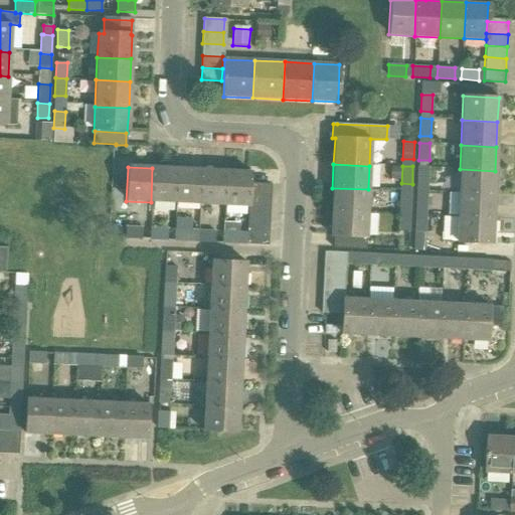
[(427,185),(428,168),(418,167),(417,184),(427,185)]
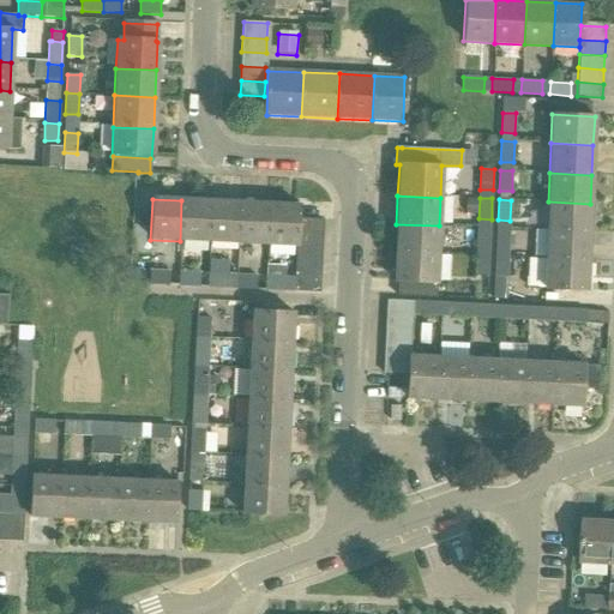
[(180,241),(209,242),(211,202),(181,200),(180,241)]
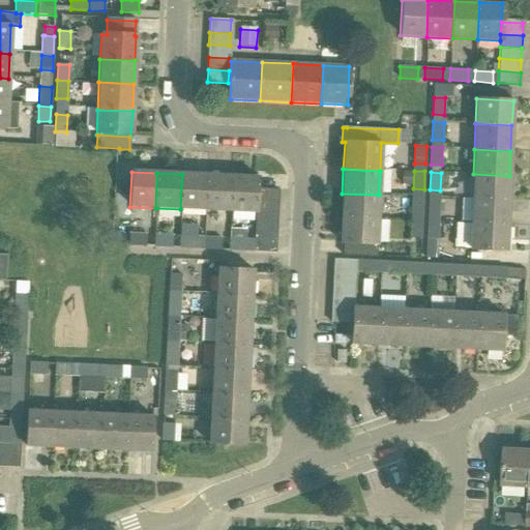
[(180,209),(207,211),(209,176),(182,174),(180,209)]
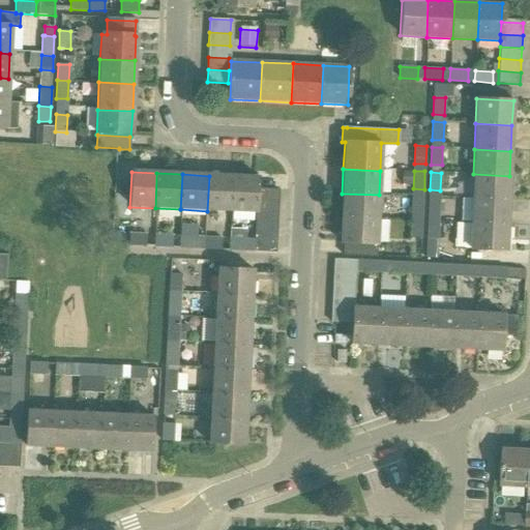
[(508,201),(509,176),(473,174),(472,199),(508,201)]
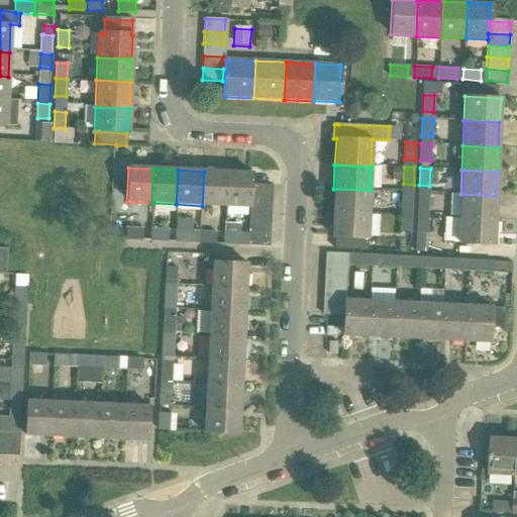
[(204,172),(202,206),(225,207),(227,173),(204,172)]
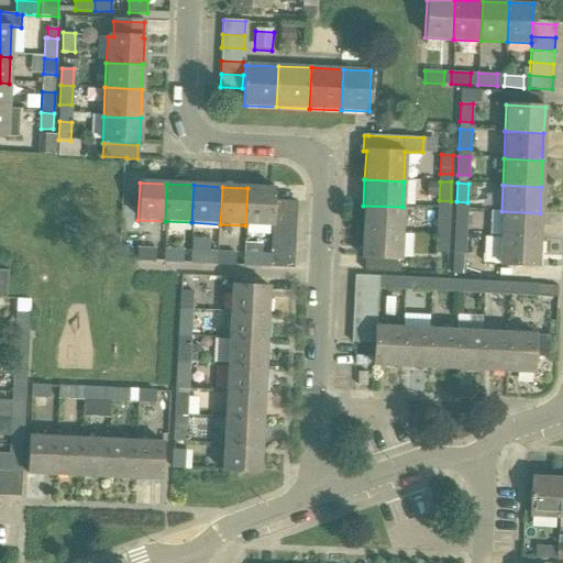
[(271,227),(272,216),(272,202),(273,189),(247,188),(245,225),(271,227)]
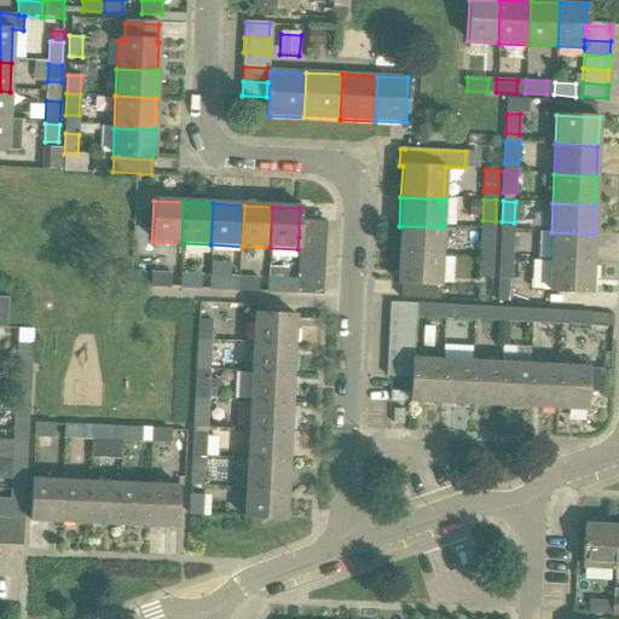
[(299,237),(323,238),(324,224),(300,223),(299,223),(299,237)]
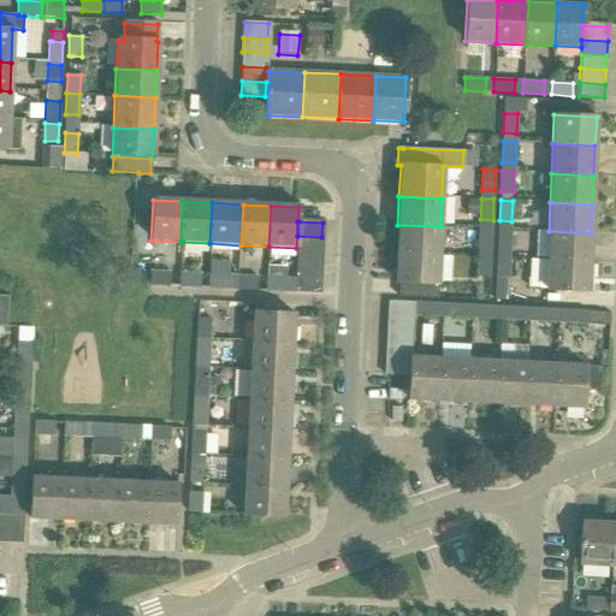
[(396,253),(439,255),(440,226),(397,225),(396,253)]
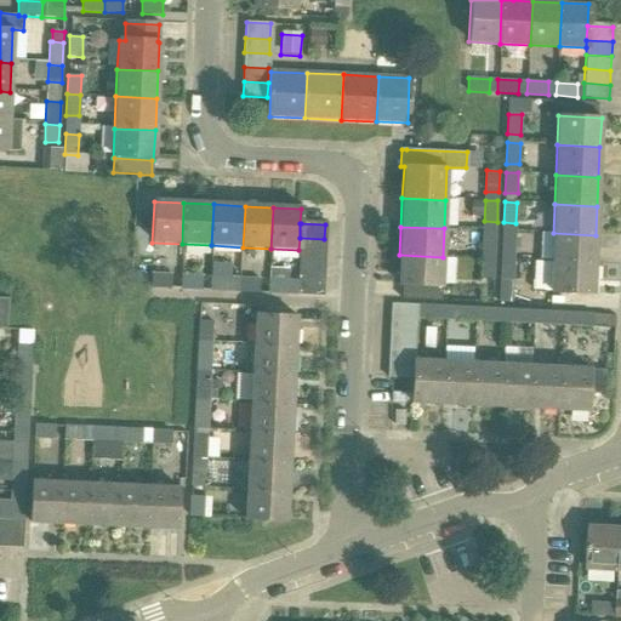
[(483,250),(495,250),(496,229),(484,228),(483,250)]
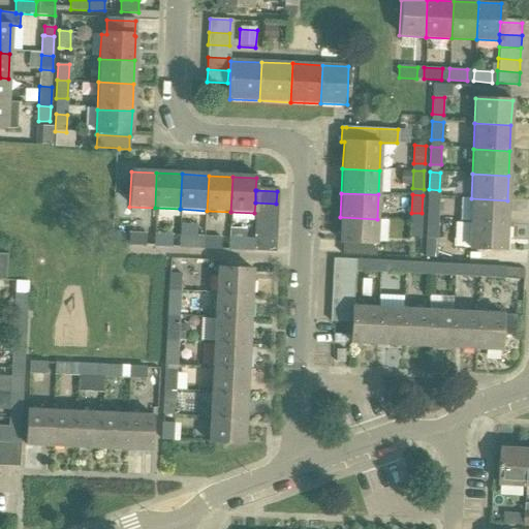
[(438,215),(439,197),(429,196),(428,215),(438,215)]
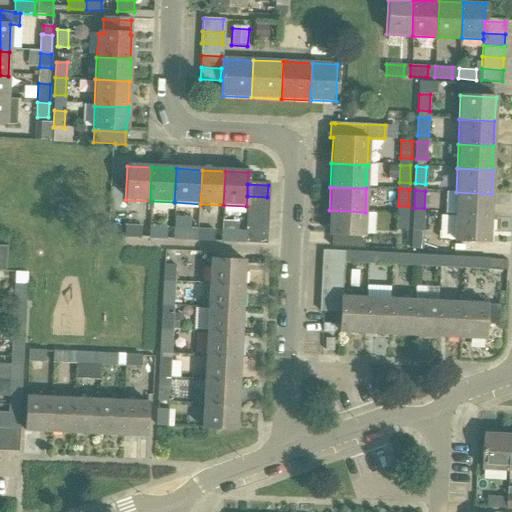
[(490,219),(491,194),(456,192),(454,217),(490,219)]
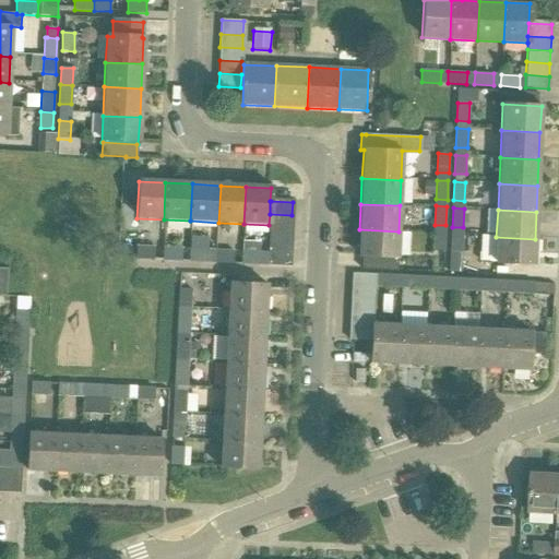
[(269,227),(292,228),(292,215),(270,214),(269,225),(269,227)]
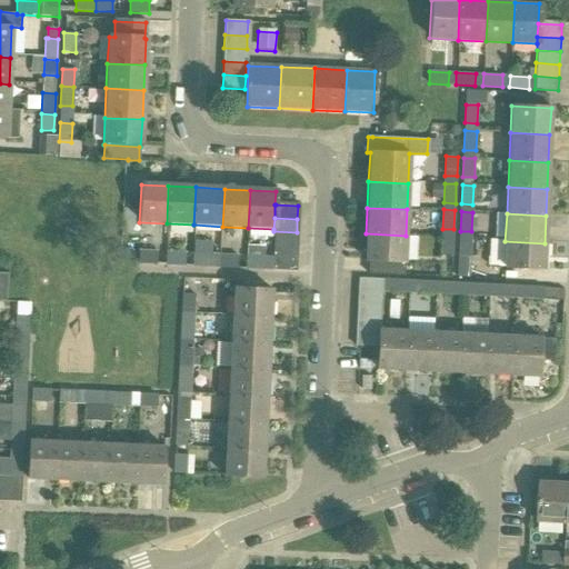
[(273,245),(296,246),(297,232),(273,231),(273,245)]
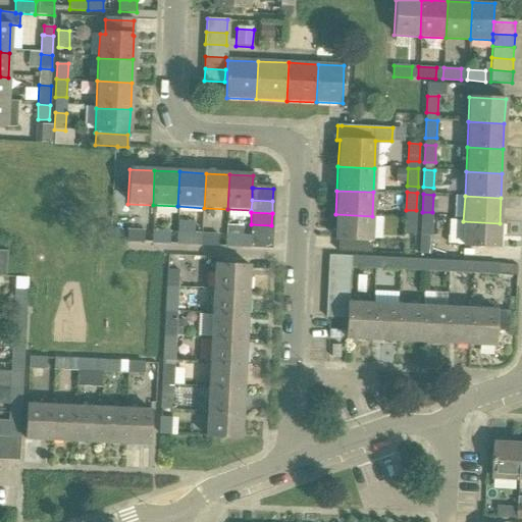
[(335,214),(334,238),(338,238),(338,251),(370,252),(372,216),(335,214)]
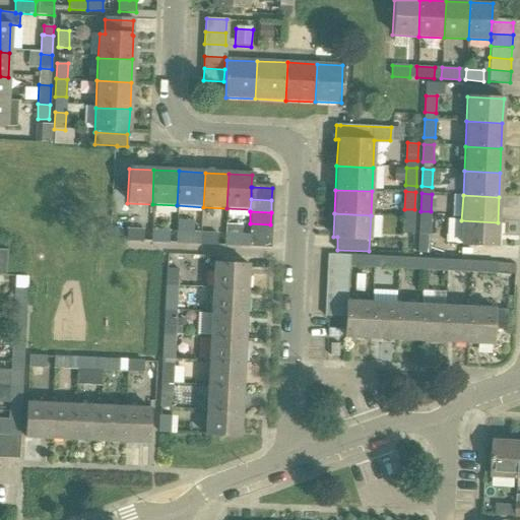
[(444,213),(446,235),(455,235),(453,213),(444,213)]
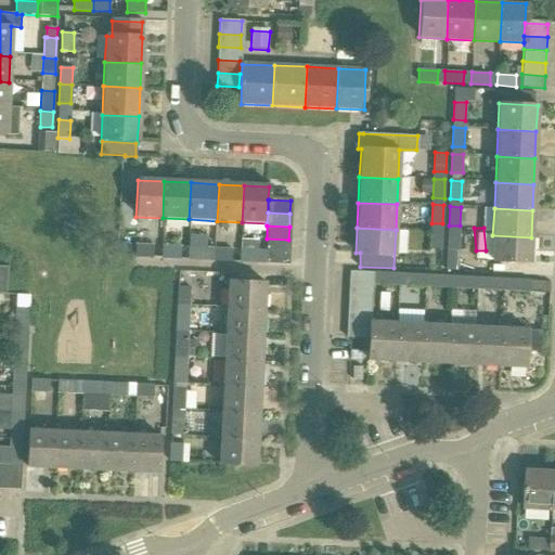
[(430,249),(441,249),(442,231),(430,231),(430,249)]
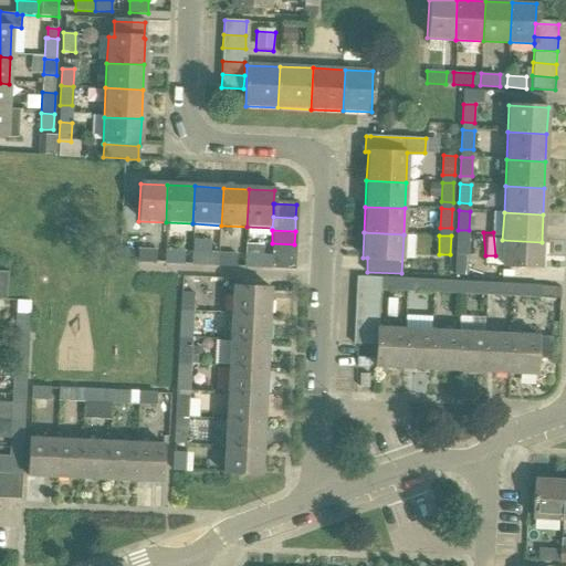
[(468,257),(469,238),(457,238),(457,257),(468,257)]
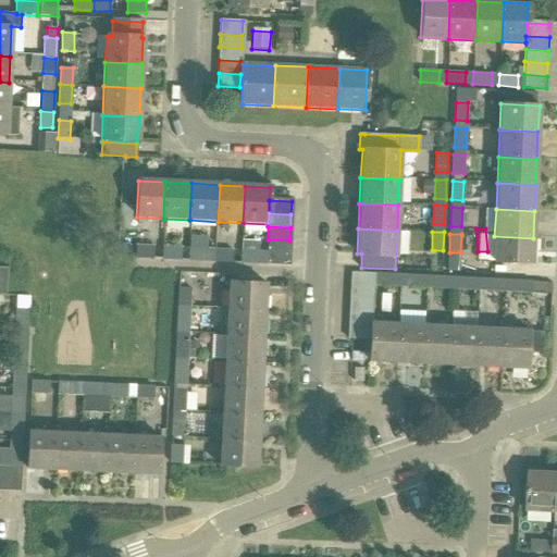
[(533,238),(494,236),(493,262),(531,264),(533,238)]
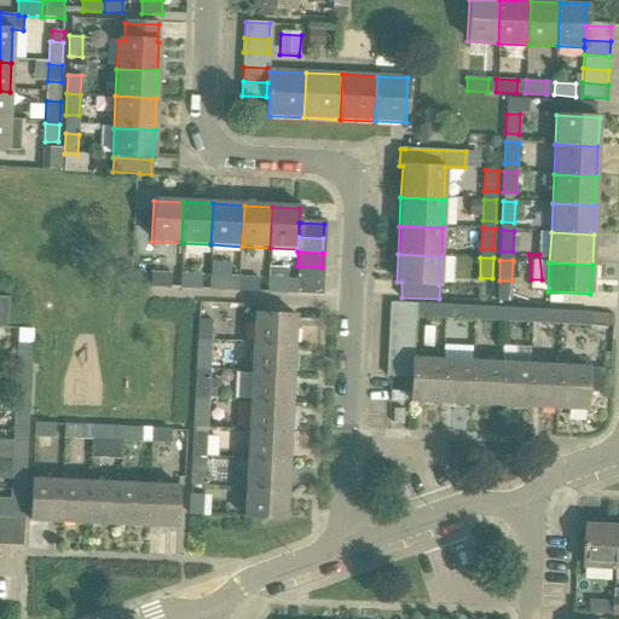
[(296,282),(322,283),(322,267),(298,266),(296,282)]
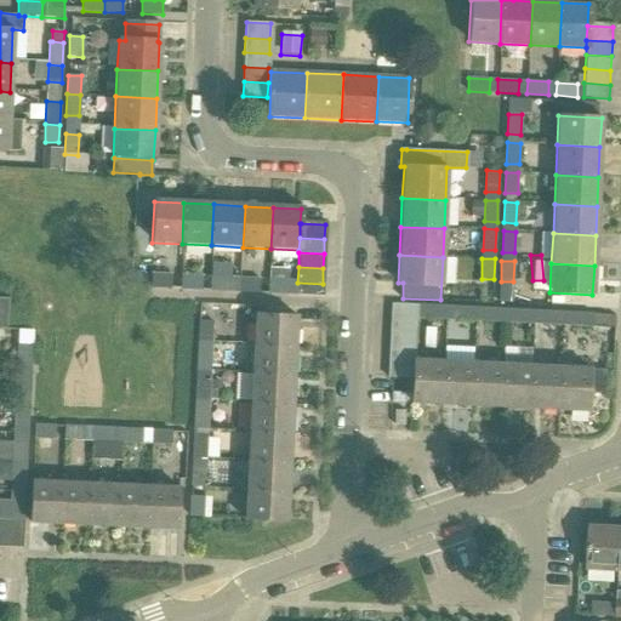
[(151,288),(171,289),(171,275),(152,274),(151,288)]
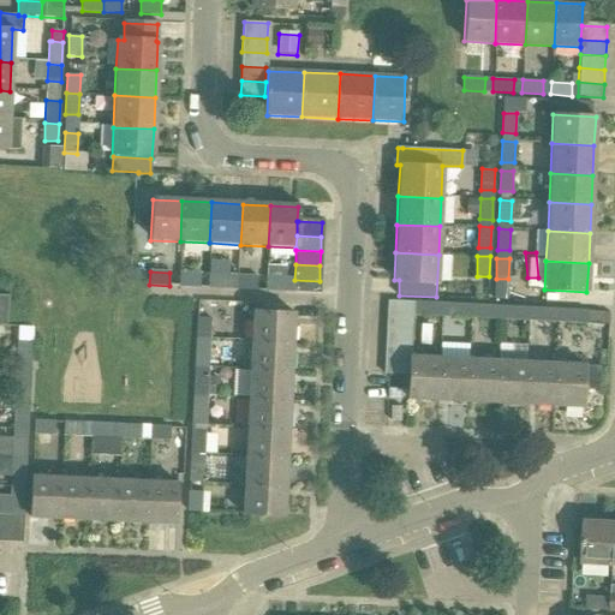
[(179,286),(199,287),(199,274),(180,273),(179,286)]
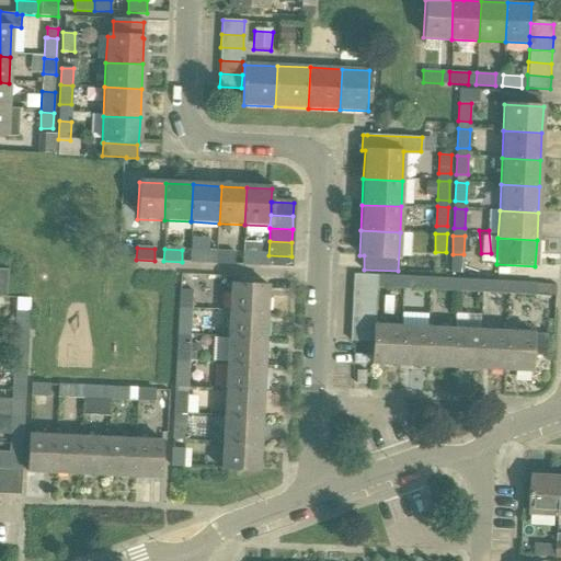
[(190,262),(208,263),(208,251),(190,250),(190,262)]
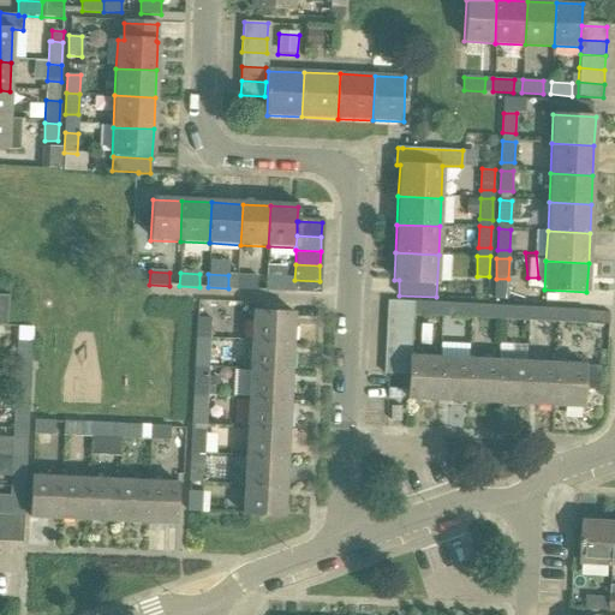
[(237,288),(257,290),(258,276),(238,275),(237,288)]
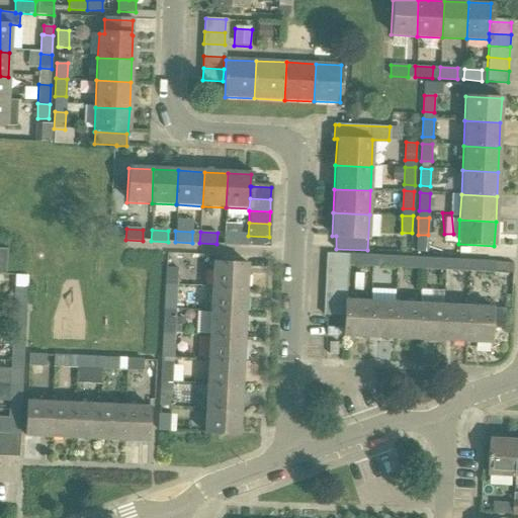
[(223,244),(240,245),(241,234),(224,233),(223,244)]
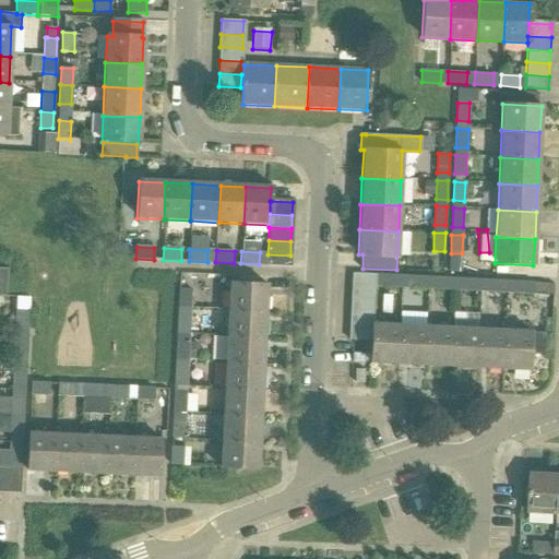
[(268,254),(268,264),(289,265),(290,256),(268,254)]
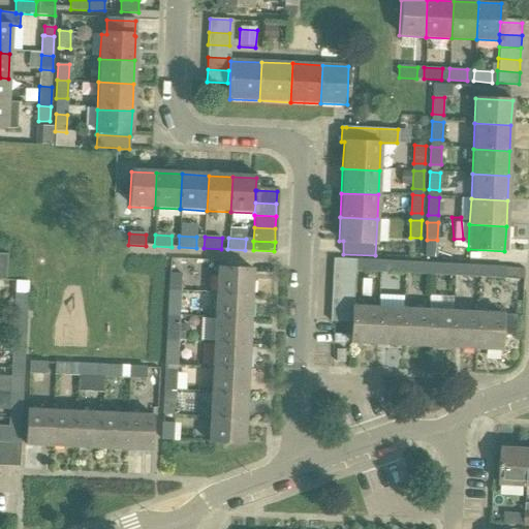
[(333,272),(353,273),(354,260),(333,259),(333,272)]
